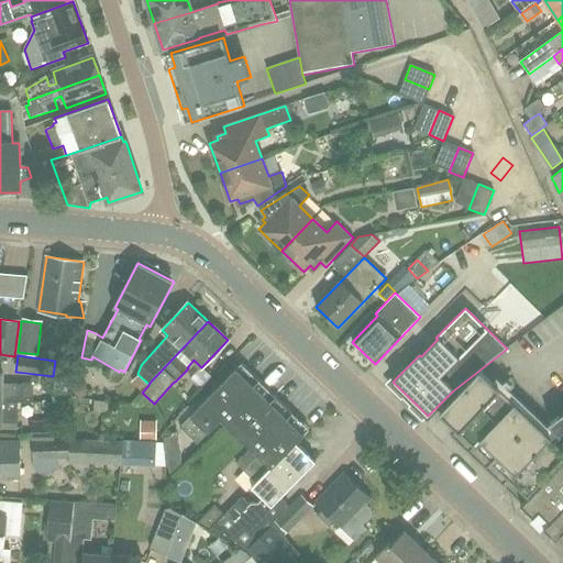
[(273,466),(297,442),(305,433),(238,370),(180,428),(197,444),(222,419),(258,453),(273,466)]
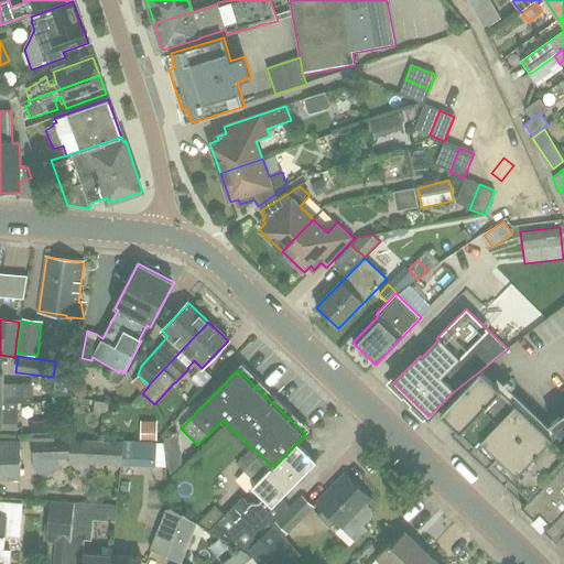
[(529,498),(563,461),(563,449),(563,448),(557,443),(559,441),(556,437),(563,431),(563,414),(546,427),(497,378),(492,382),(480,371),(441,412),(477,447),(483,441),(497,455),(491,462),(529,498)]
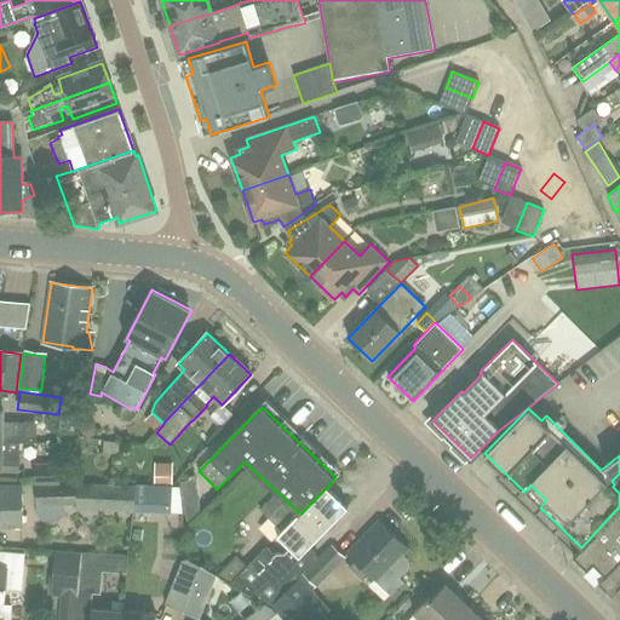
[(4,423),(5,412),(0,411),(0,441),(21,442),(35,442),(36,424),(4,423)]
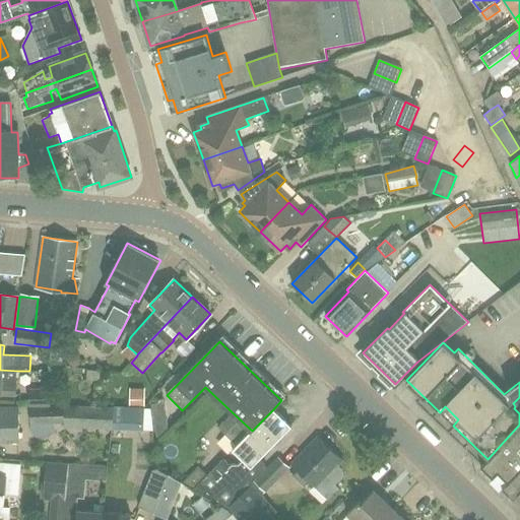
[(0,394),(16,395),(17,371),(0,370),(0,394)]
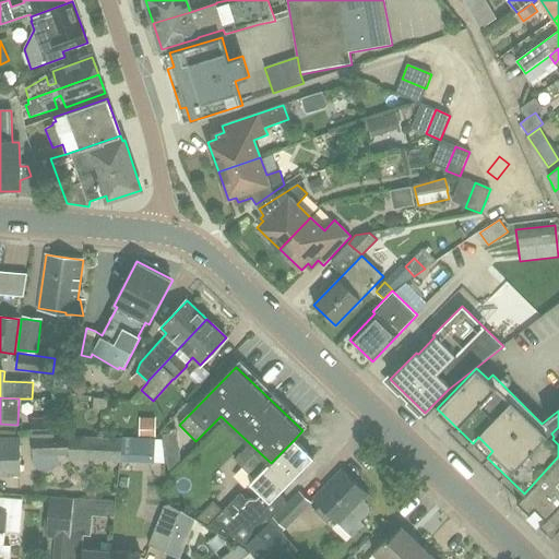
[(54,437),(54,417),(31,417),(31,437),(32,437),(54,437)]
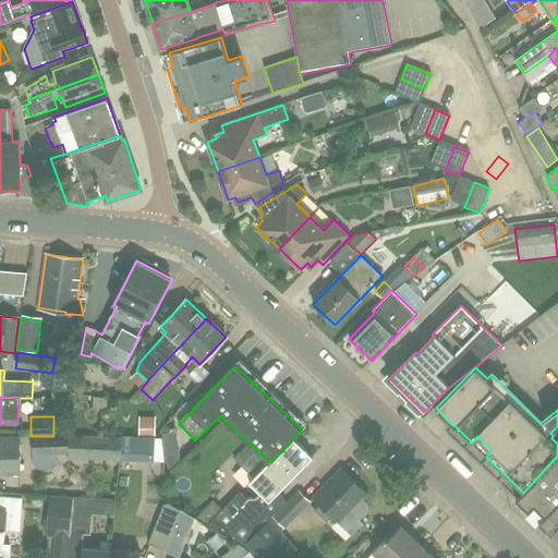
[(53,436),(32,436),(32,456),(33,456),(33,465),(59,464),(59,455),(69,455),(69,459),(153,462),(154,437),(81,435),(81,436),(53,436)]
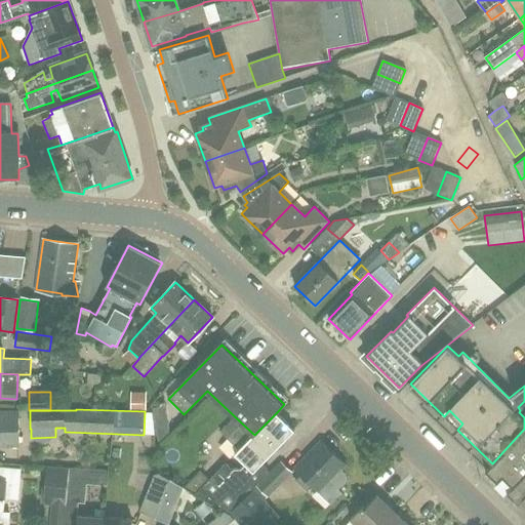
[(0,447),(19,447),(18,412),(0,412),(0,447)]
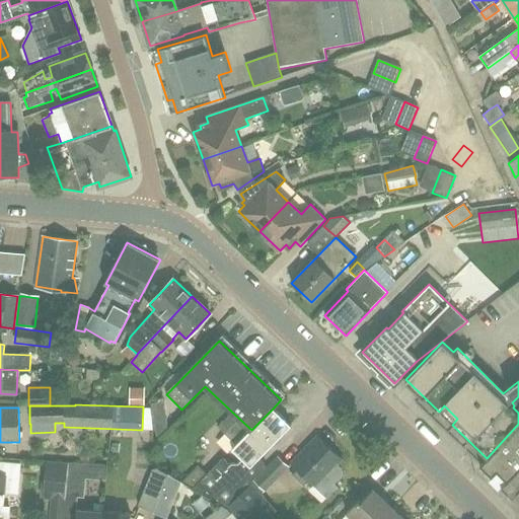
[(251,483),(278,455),(267,465),(258,458),(292,425),(274,408),(251,430),(238,418),(223,433),(236,446),(233,449),(251,466),(247,470),(239,462),(230,462),(225,457),(216,466),(207,474),(194,488),(223,505),(227,507),(251,483)]
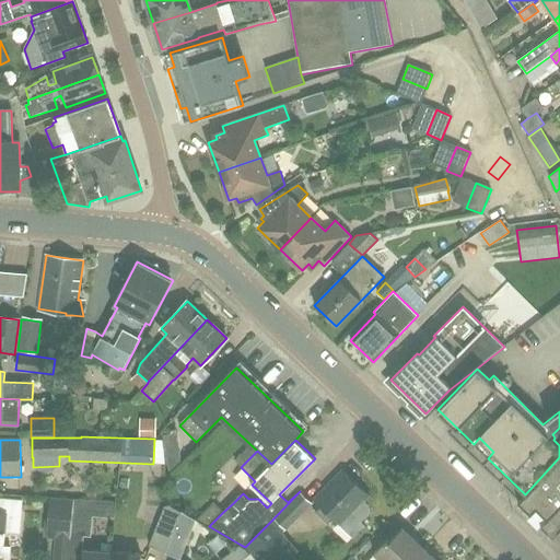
[(516,502),(540,526),(559,505),(559,444),(559,445),(559,446),(559,457),(525,494),(516,502)]
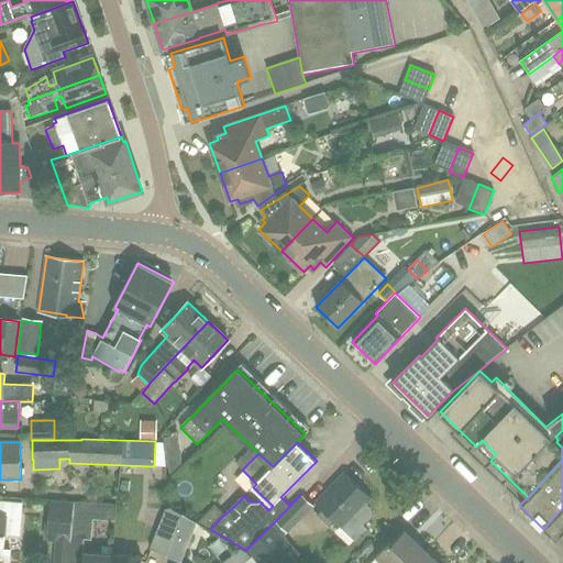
[(330,527),(337,521),(355,540),(366,528),(362,525),(371,516),(371,509),(366,505),(372,499),(344,473),(316,501),(323,508),(318,515),(330,527)]
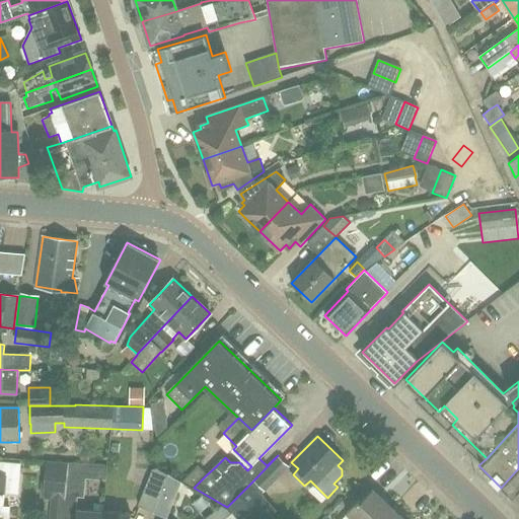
[(64,518),(69,462),(68,462),(68,460),(45,458),(41,497),(51,498),(48,518),(64,518)]
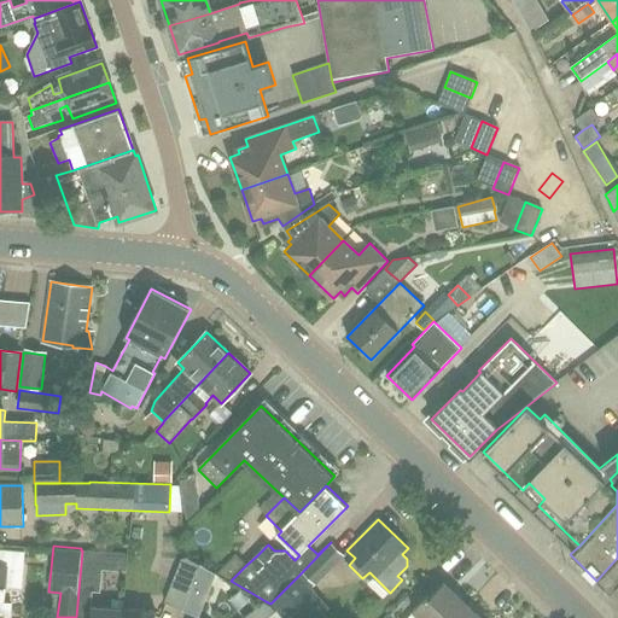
[(22,587),(24,552),(0,549),(0,617),(10,617),(12,605),(4,604),(6,586),(22,587)]
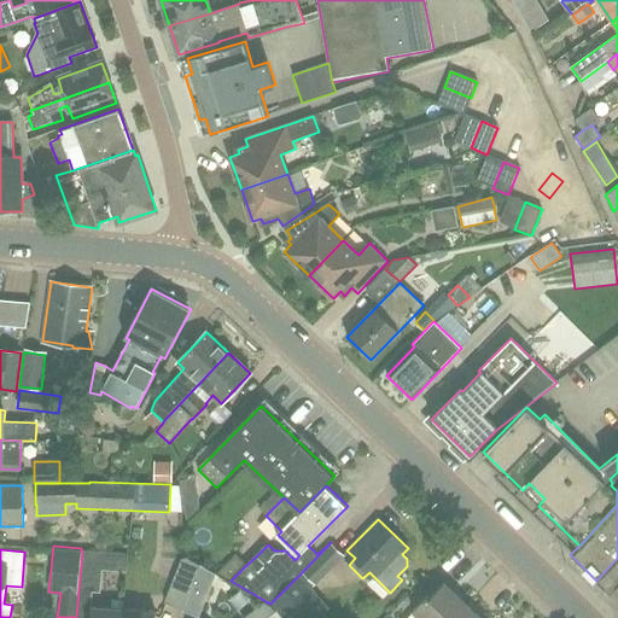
[(82,551),(76,617),(80,592),(100,593),(103,571),(126,572),(127,554),(82,551)]
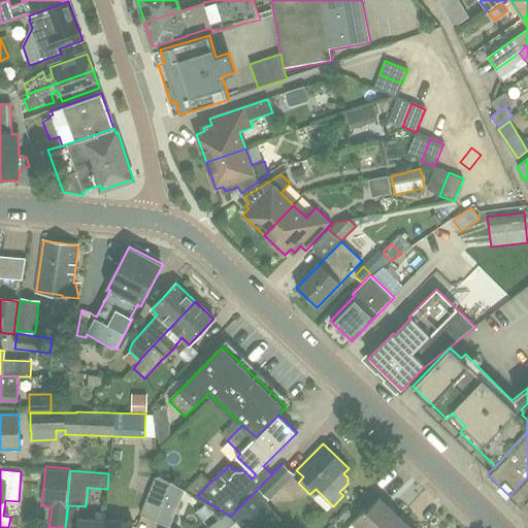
[(197,496),(210,483),(201,473),(186,490),(197,496)]
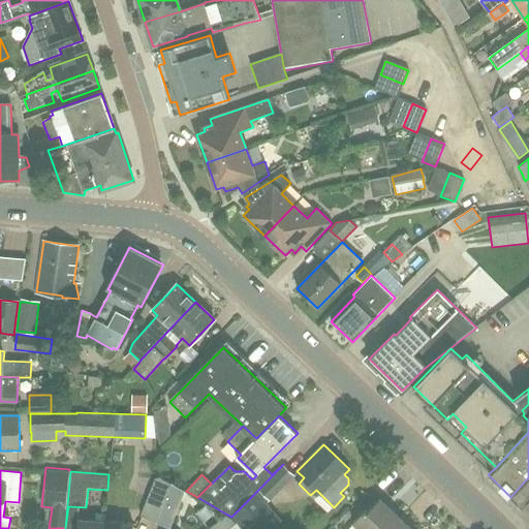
[(156,523),(172,484),(155,477),(141,516),(144,518),(156,523)]
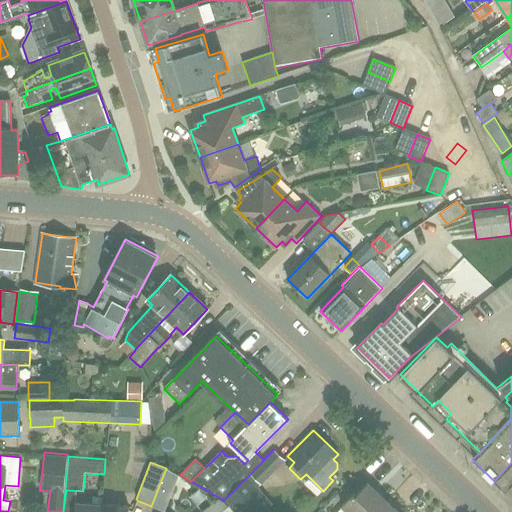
[(511,462),(494,481),(505,491),(511,483),(511,462)]
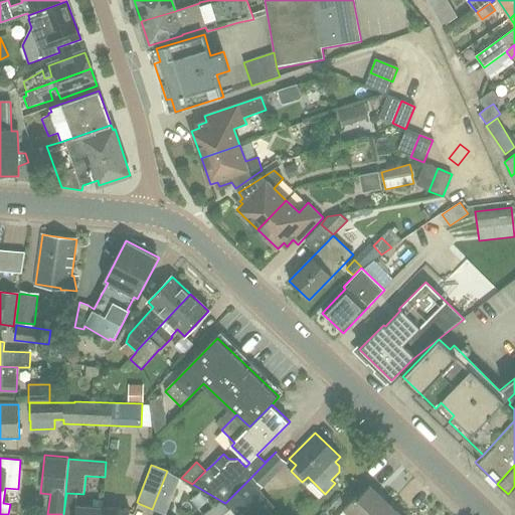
[(264,467),(253,477),(263,486),(273,476),(264,467)]
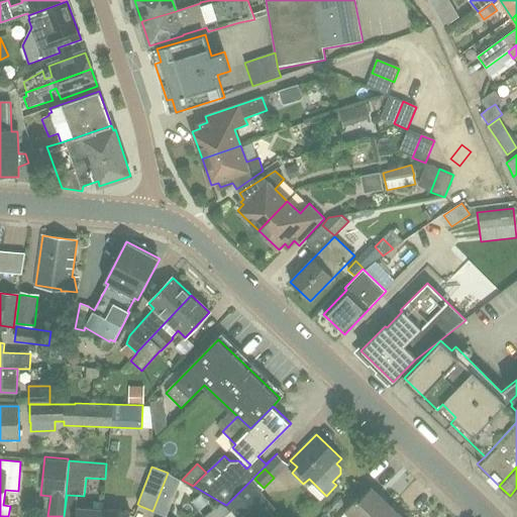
[(168,473),(152,511),(163,514),(177,479),(168,473)]
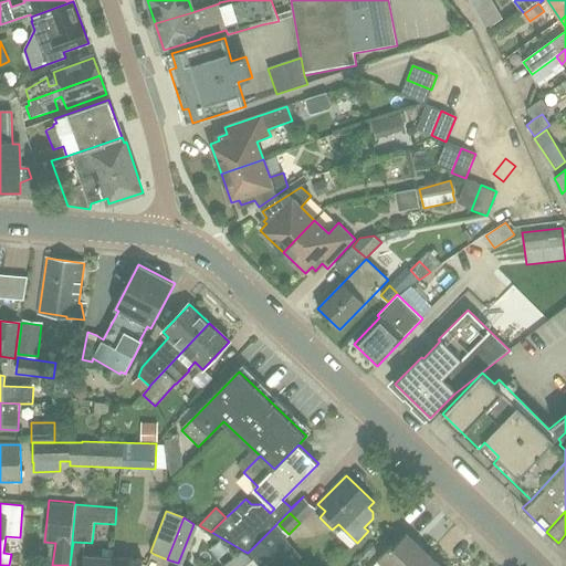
[(248,553),(253,559),(259,565),(290,565),(301,557),(274,526),(248,553)]
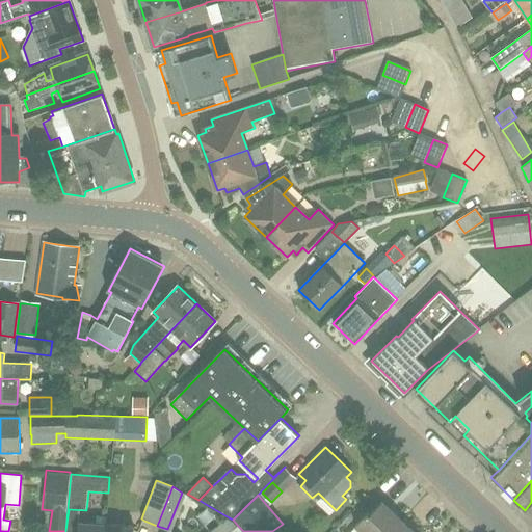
[(388,531),(389,531),(401,521),(382,502),(370,514),(367,512),(355,525),(362,531),(384,531),(387,530),(388,531)]
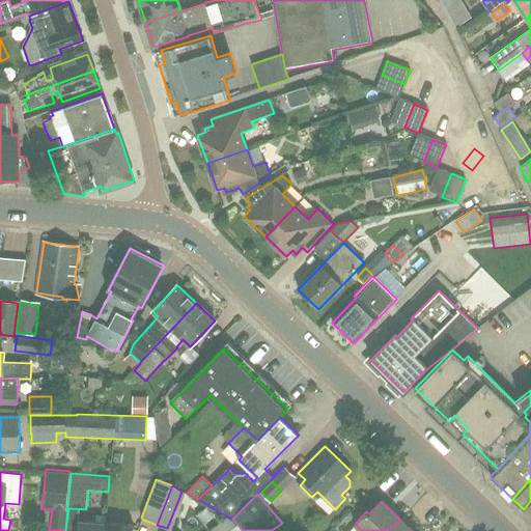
[(229,530),(238,525),(232,519),(228,516),(211,530),(229,530)]
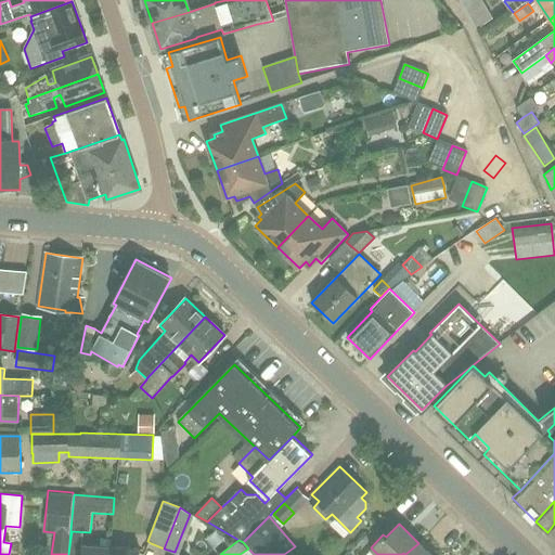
[(430,554),(418,543),(405,554),(404,554),(403,553),(401,554),(430,554)]
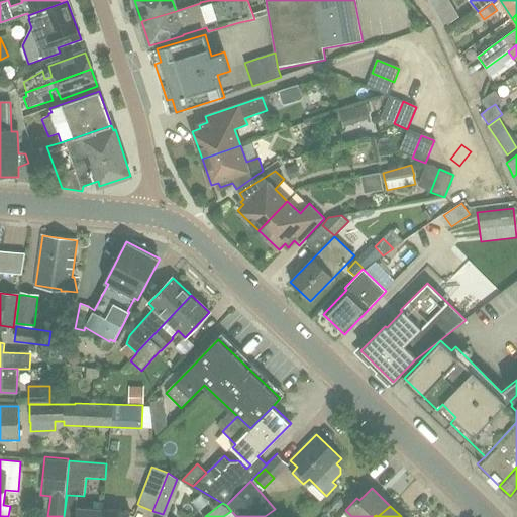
[(103,516),(104,510),(78,508),(77,516),(103,516)]
